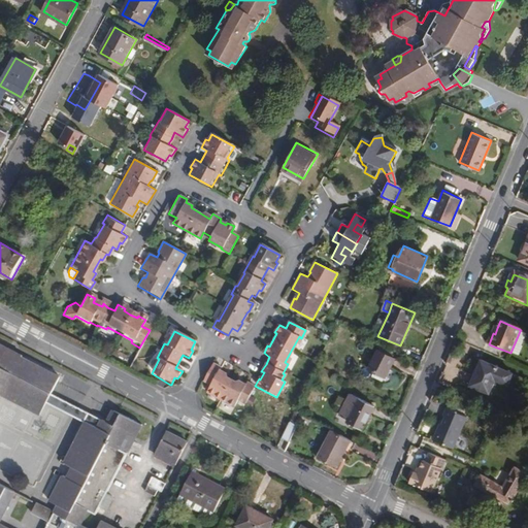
[(523,347),(522,347),(527,334),(520,331),(510,353),(519,357),(523,347)]
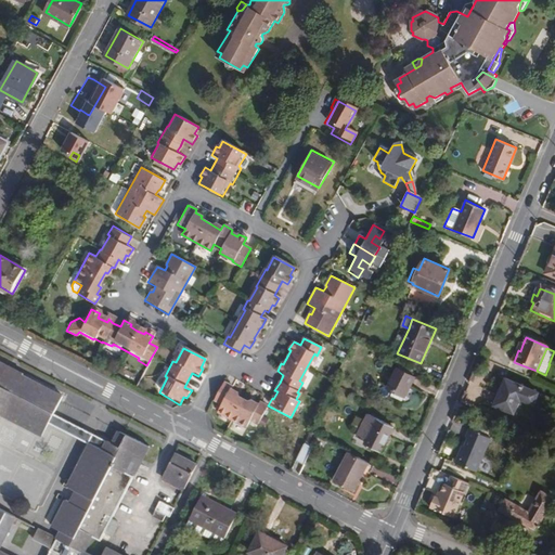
[(396,361),(392,368),(404,372),(407,366),(396,361)]
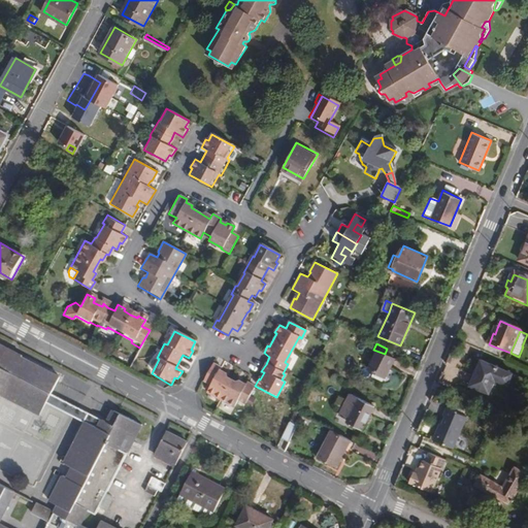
[(0,369),(50,396),(57,381),(15,359),(12,365),(3,360),(6,354),(7,352),(0,348),(0,369)]
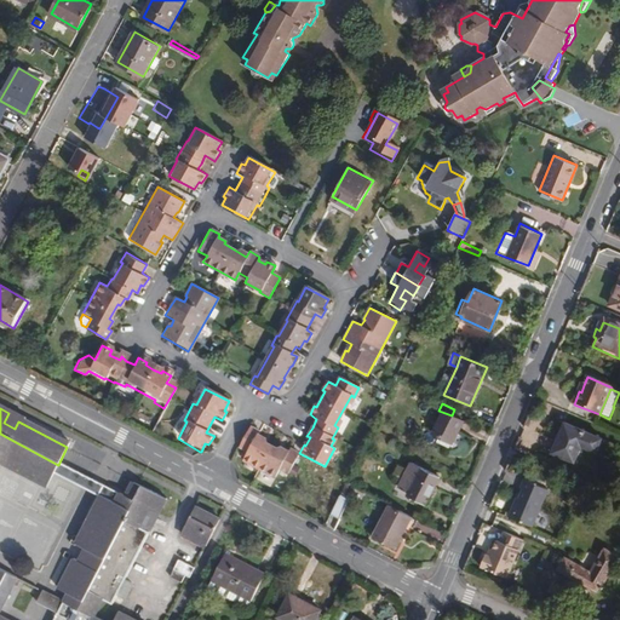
[(448,445),(459,419),(452,415),(438,411),(437,411),(428,435),(448,445)]
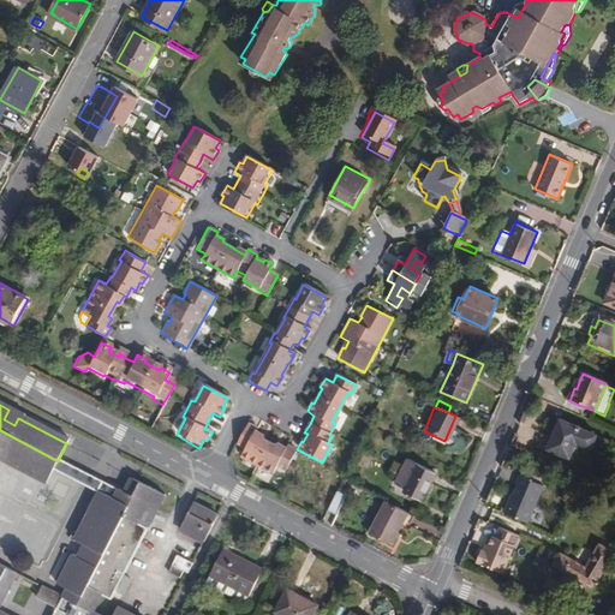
[(15,425),(18,418),(7,412),(4,419),(15,425)]
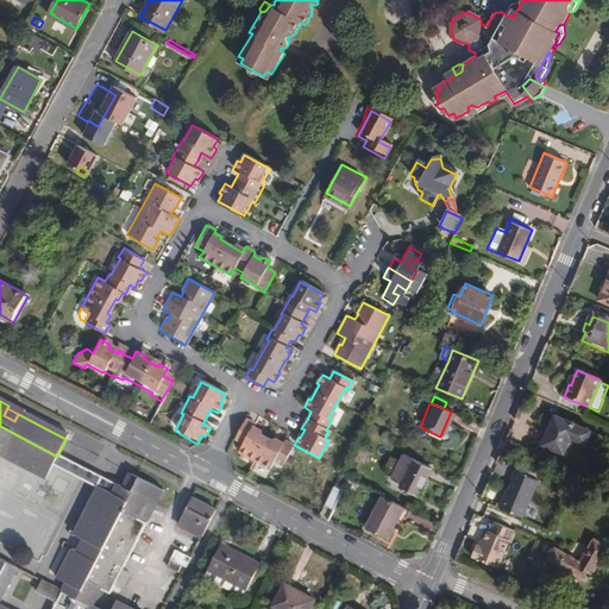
[(585,446),(592,431),(556,415),(551,427),(547,437),(542,446),(567,457),(575,441),(585,446)]
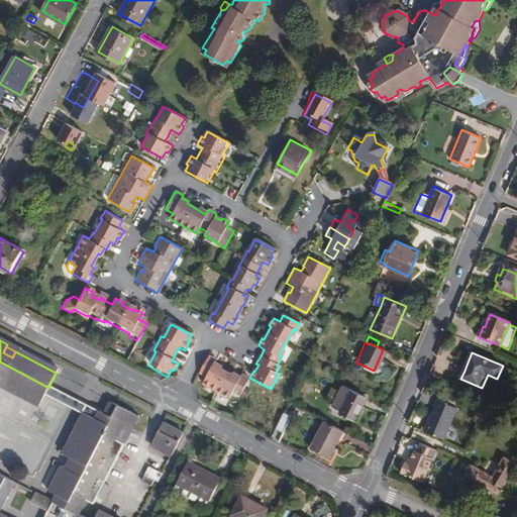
[(200,384),(227,400),(231,393),(238,397),(239,395),(242,388),(247,379),(240,376),(239,378),(233,375),(232,377),(218,369),(219,367),(214,363),(214,362),(206,357),(197,374),(201,376),(204,378),(200,384)]
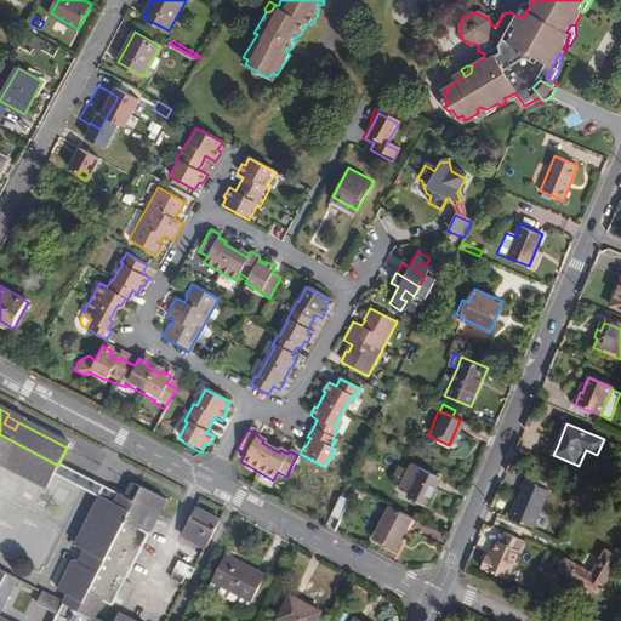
[(58,466),(0,434),(0,467),(45,491),(53,474),(101,500),(115,507),(119,499),(58,466)]
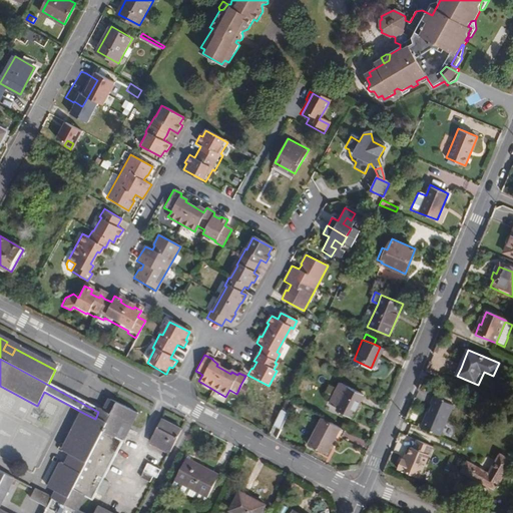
[(355,416),(365,393),(340,382),(332,402),(341,405),(339,410),(355,416)]
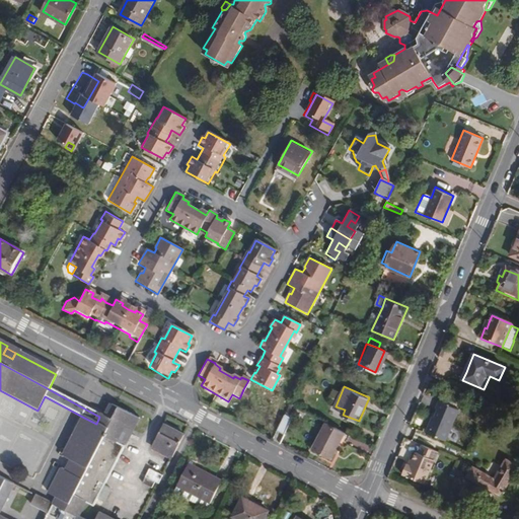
[(249,392),(243,389),(240,396),(245,399),(249,392)]
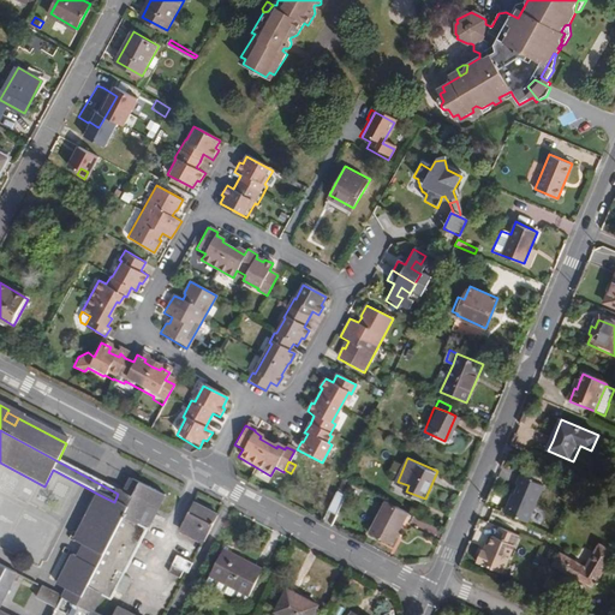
[(509,501),(503,514),(527,524),(543,487),(520,477),(515,485),(518,487),(514,496),(512,502),(509,501)]
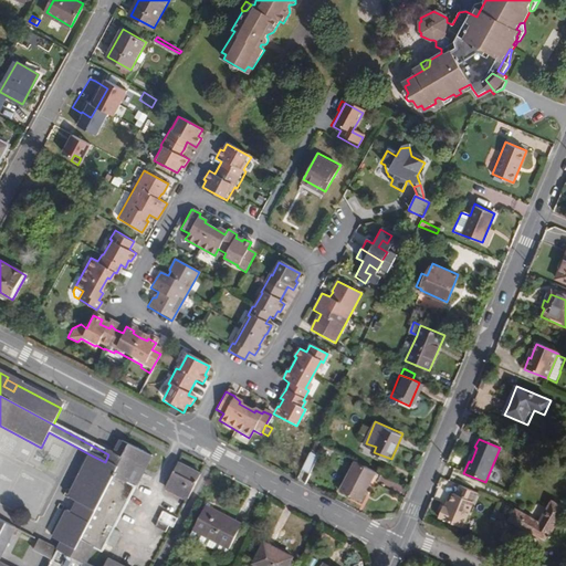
[(128,482),(137,465),(146,470),(152,459),(122,442),(114,457),(108,454),(105,462),(92,456),(70,499),(77,503),(71,516),(67,515),(53,541),(61,544),(56,554),(38,544),(32,555),(51,565),(50,565),(0,565),(0,556),(13,532),(0,524),(0,565),(111,565),(106,564),(104,565),(84,565),(94,547),(102,552),(137,488),(128,482)]
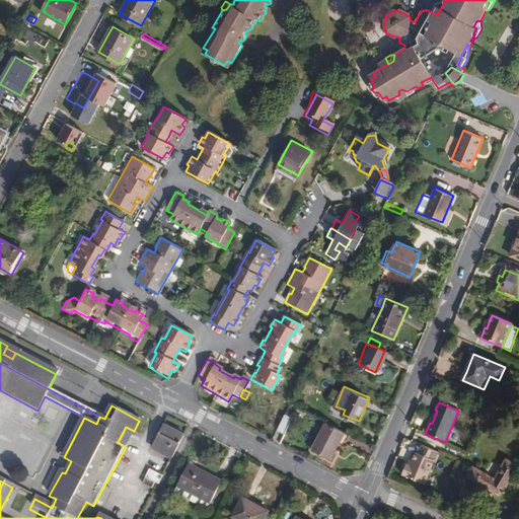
[(283,435),(291,419),(284,415),(276,431),(283,435)]
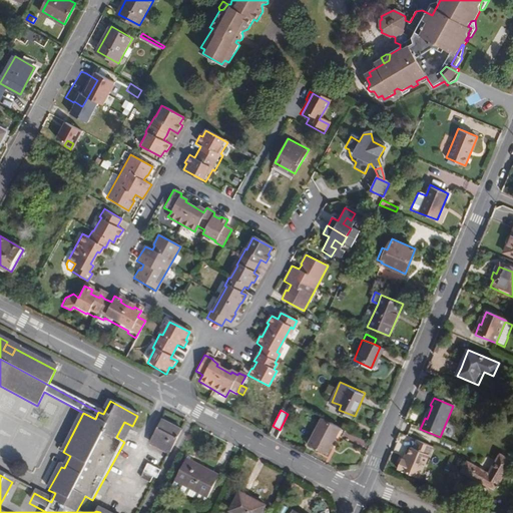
[(326,454),(341,427),(321,417),(307,444),(326,454)]
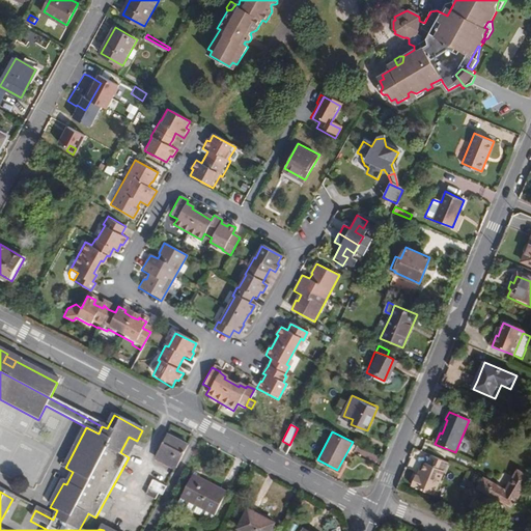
[(175,471),(188,447),(167,436),(154,459),(175,471)]
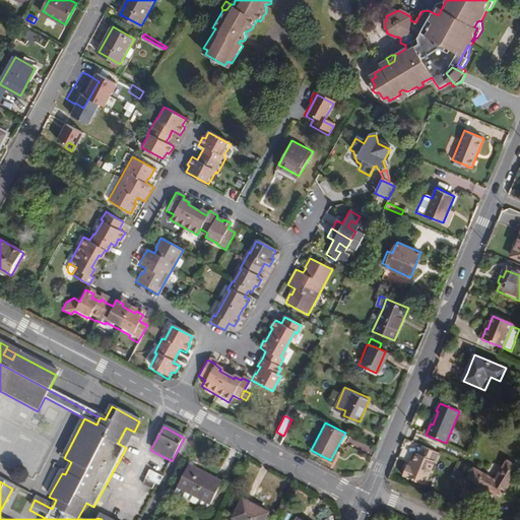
[(126,448),(134,432),(126,428),(118,443),(126,448)]
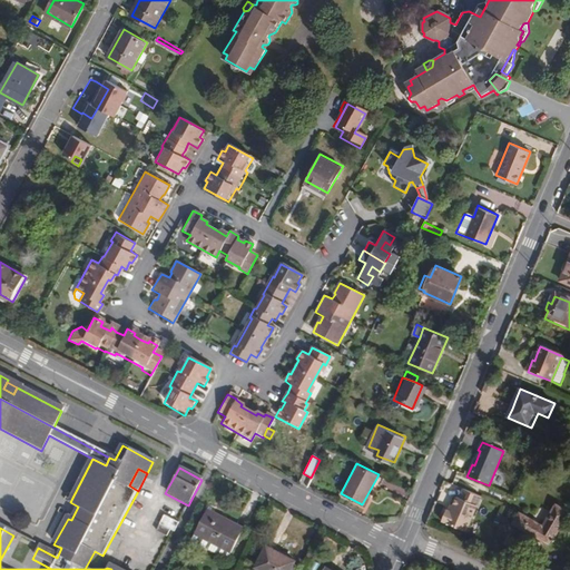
[(441,522),(465,533),(481,498),(463,490),(459,499),(457,498),(452,507),(450,512),(446,511),(441,522)]
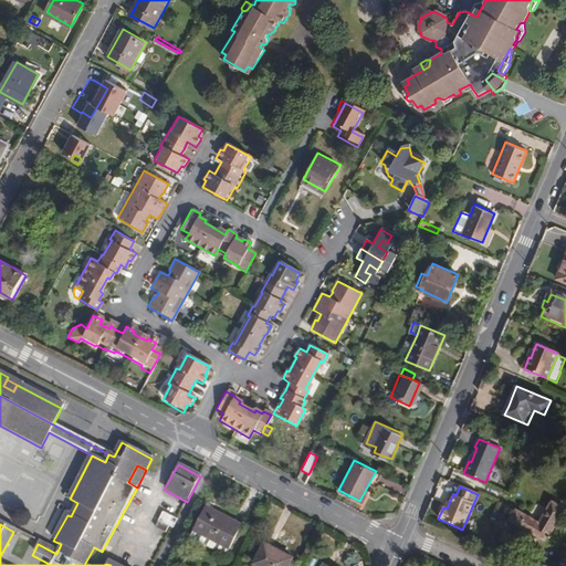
[(516,509),(509,520),(547,542),(565,509),(565,507),(552,500),(540,522),(516,509)]
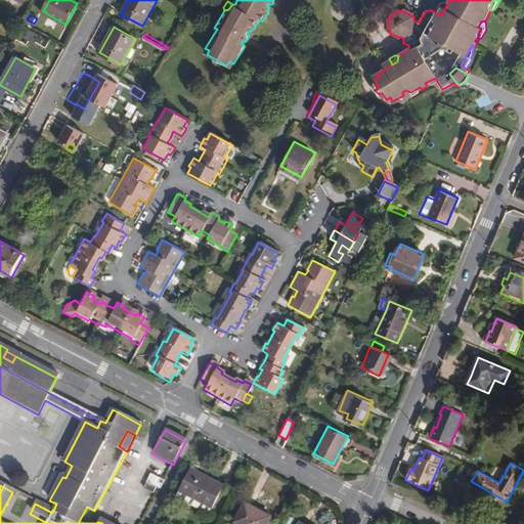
[(211,510),(224,485),(190,468),(178,493),(211,510)]
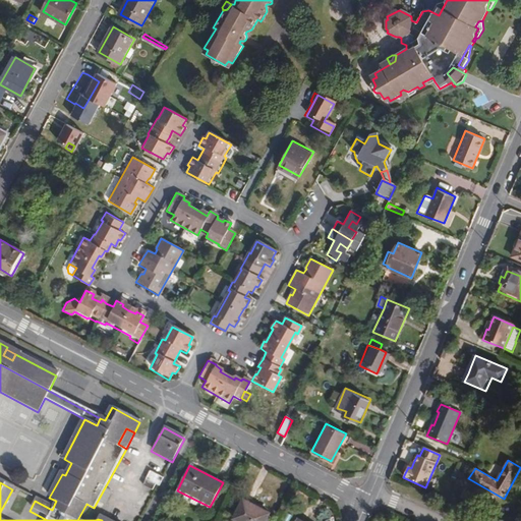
[(49,491),(60,470),(55,467),(44,488),(49,491)]
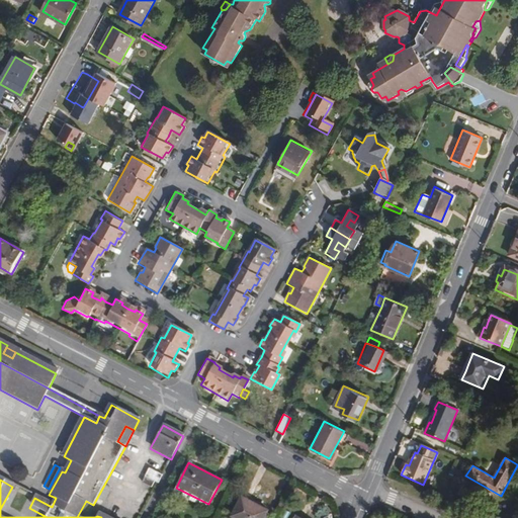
[(147,476),(160,482),(164,473),(151,466),(147,476)]
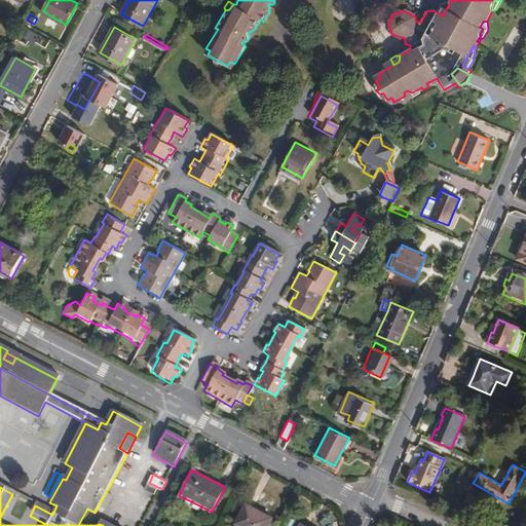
[(243,525),(266,525),(272,516),(247,502),(236,522),(243,525)]
